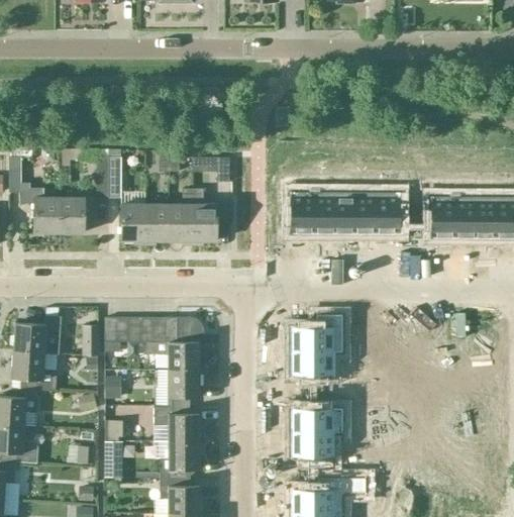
[(10,145),(10,181),(22,181),(22,145),(10,145)]
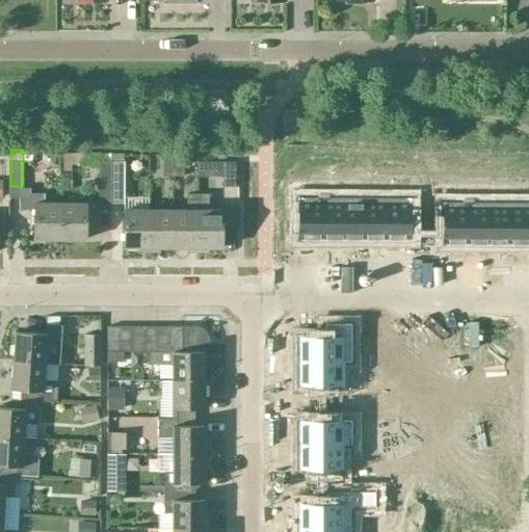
[(101,186),(101,203),(113,203),(113,186),(113,161),(101,161),(101,186)]
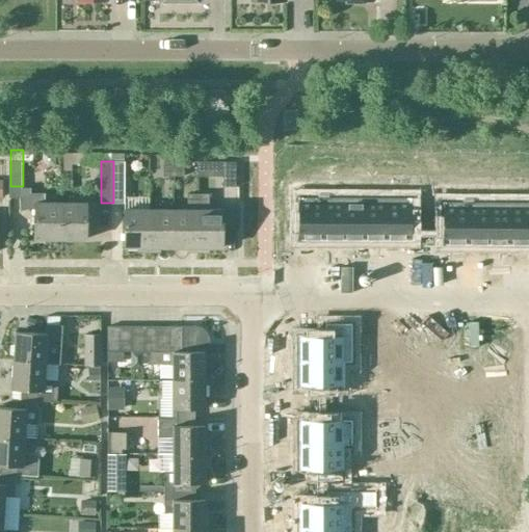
[(113,161),(113,186),(126,186),(126,161),(113,161)]
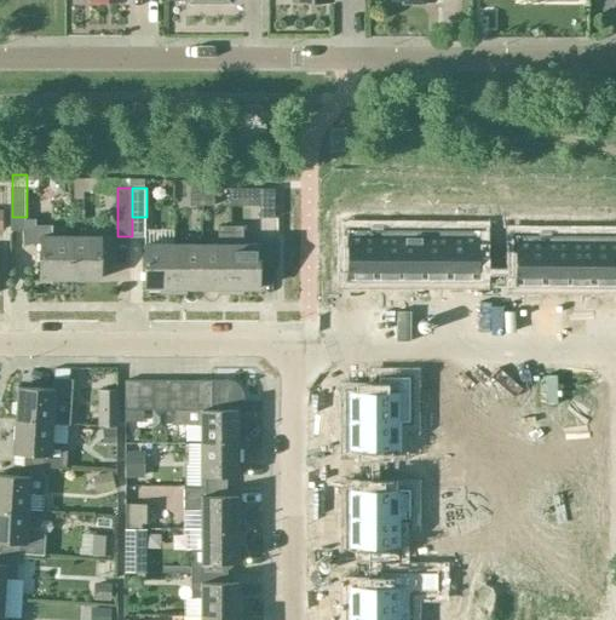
[(205,205),(203,188),(193,188),(193,205),(205,205)]
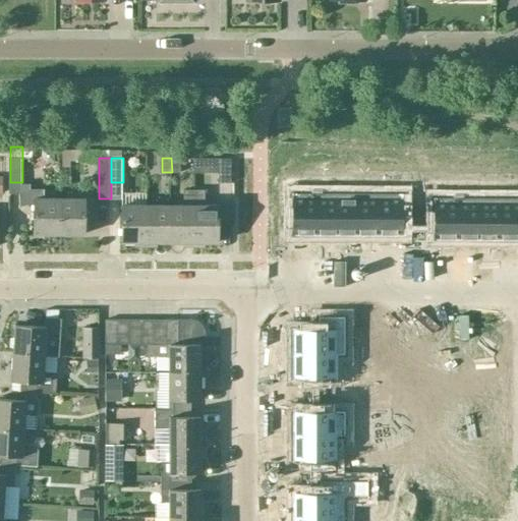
[(171,158),(172,172),(182,172),(182,158),(171,158)]
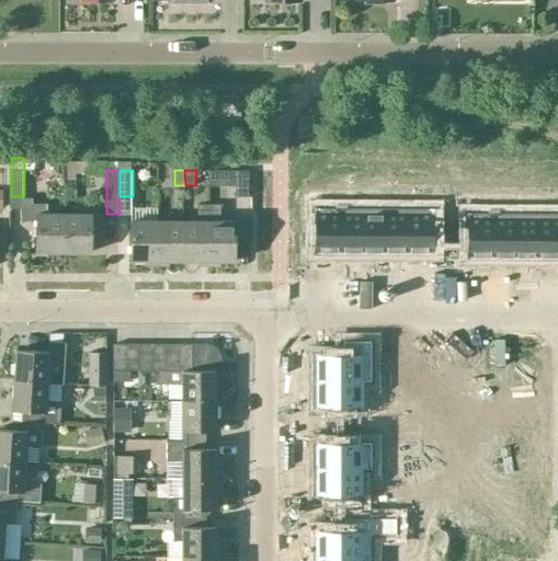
[(250,170),(237,170),(209,170),(209,186),(237,186),(237,196),(250,196),(250,170)]
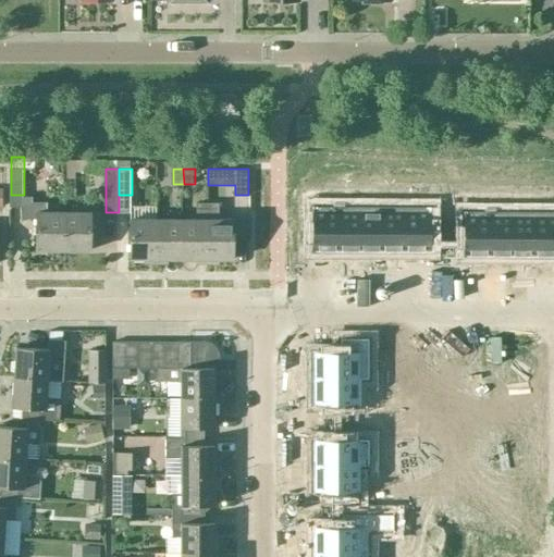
[(22,211),(22,218),(38,218),(38,250),(65,250),(65,212),(54,212),(54,202),(31,202),(31,212),(22,211)]
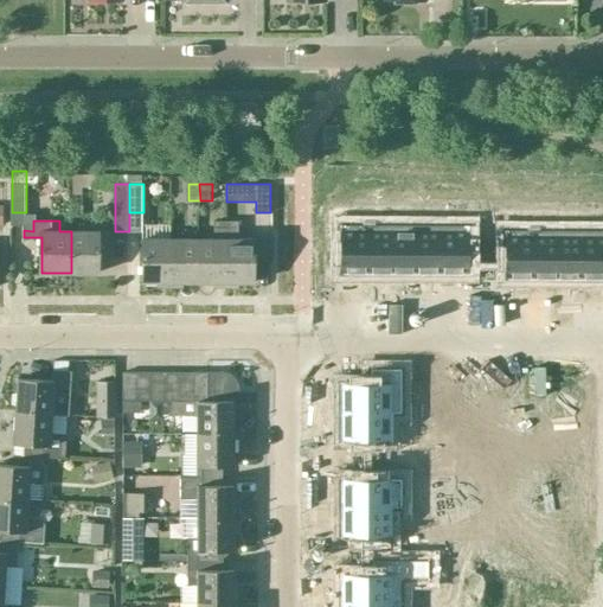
[(228,282),(228,222),(215,222),(215,238),(199,238),(199,282),(228,282)]
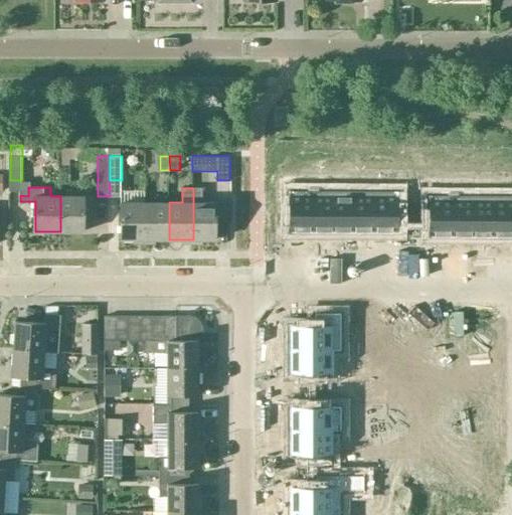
[(217,202),(203,202),(203,188),(193,188),(193,239),(217,239),(217,202)]
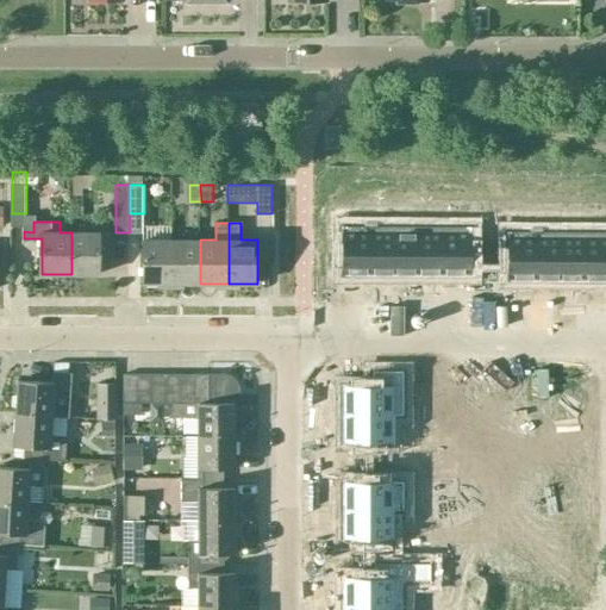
[(331,240),(331,260),(343,260),(343,275),(372,275),(372,226),(343,226),(343,240),(331,240)]
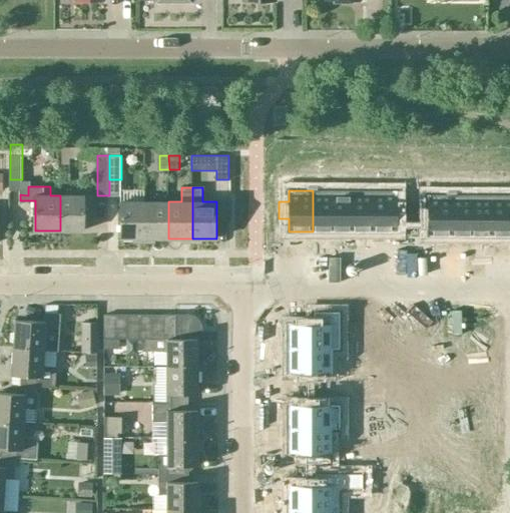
[(313,190),(313,231),(334,231),(334,190),(313,190)]
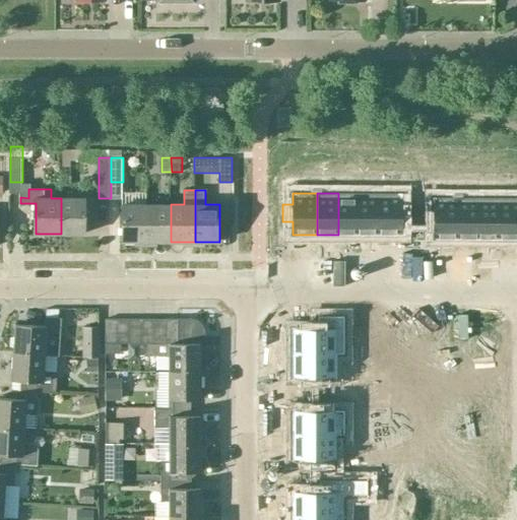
[(338,193),(338,235),(359,235),(359,193),(338,193)]
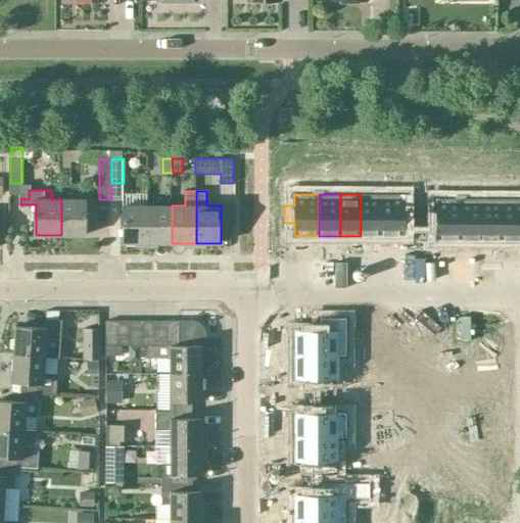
[(361,194),(361,236),(381,236),(382,194),(361,194)]
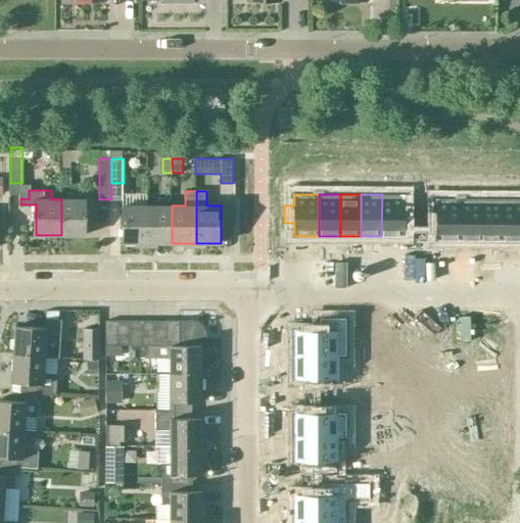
[(382,194),(381,236),(406,236),(406,223),(416,223),(416,205),(406,205),(406,194),(382,194)]
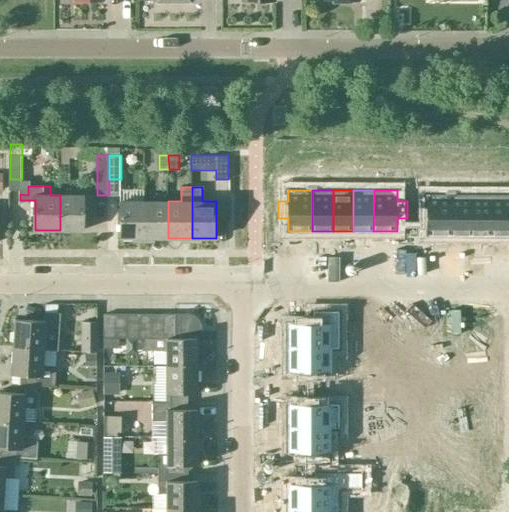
[(418,205),(418,222),(428,222),(428,235),(451,235),(451,195),(428,194),(428,205),(418,205)]
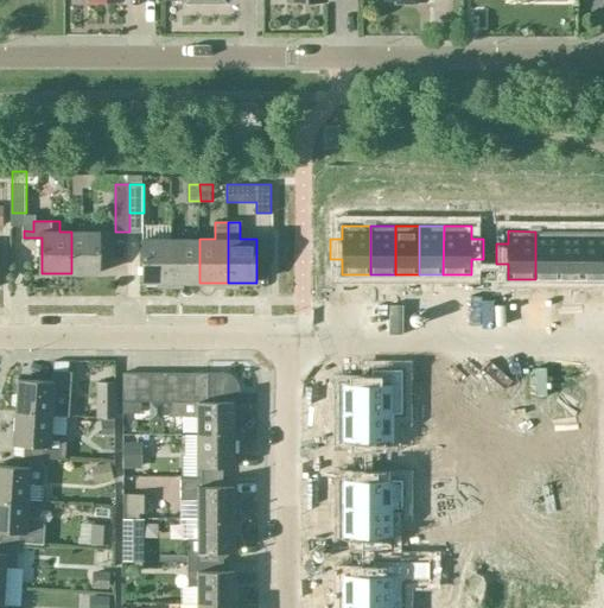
[(603,230),(584,232),(584,279),(603,279),(603,230)]
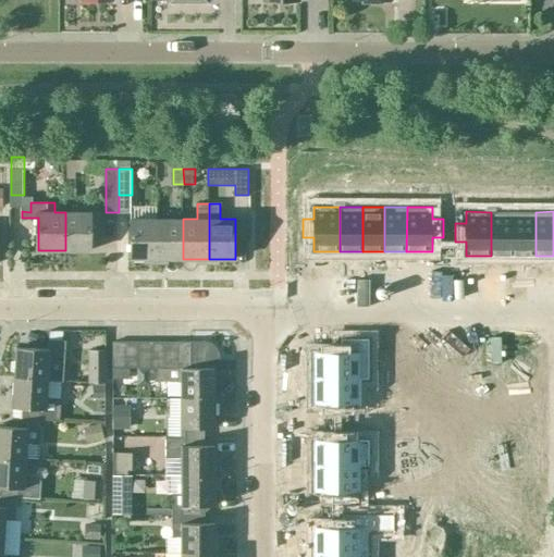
[(65,212),(65,250),(91,250),(91,212),(65,212)]
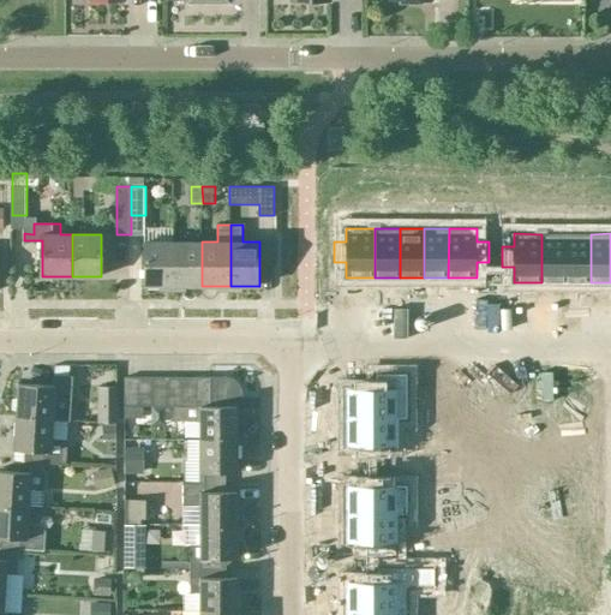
[(541,234),(541,282),(567,282),(567,234),(541,234)]
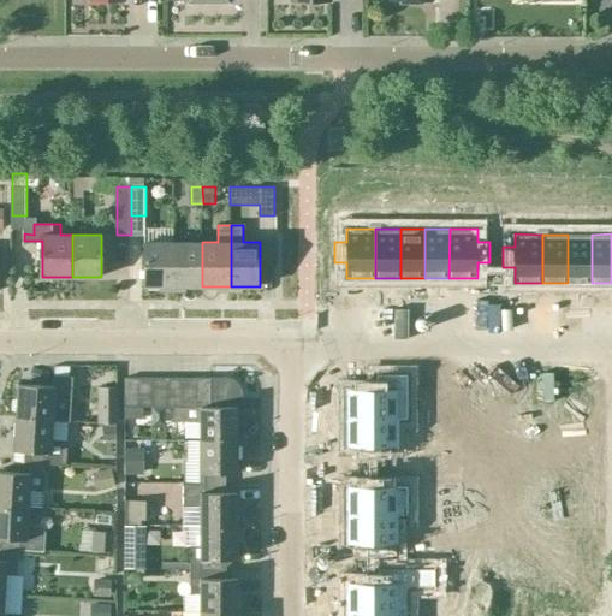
[(568,235),(568,283),(592,283),(592,235),(568,235)]
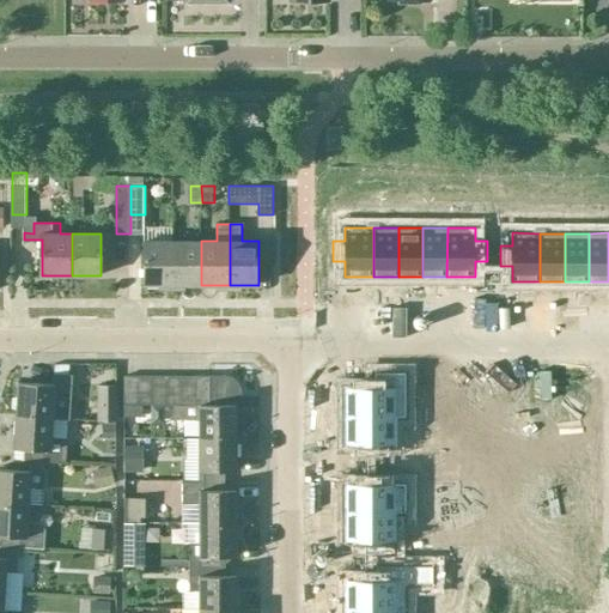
[(174,285),(174,241),(145,241),(145,285),(174,285)]
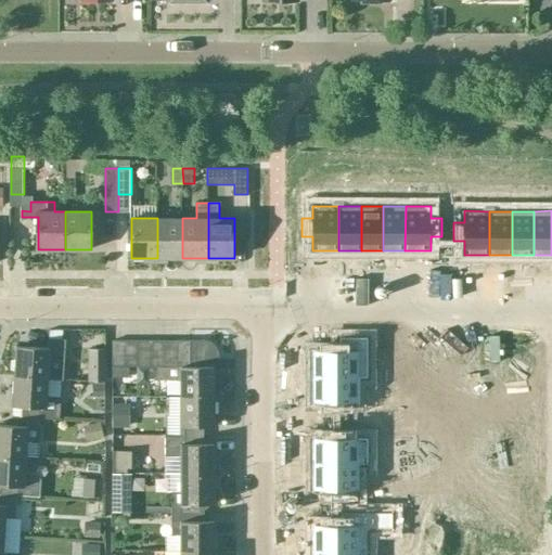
[(182,258),(182,218),(157,218),(157,258),(182,258)]
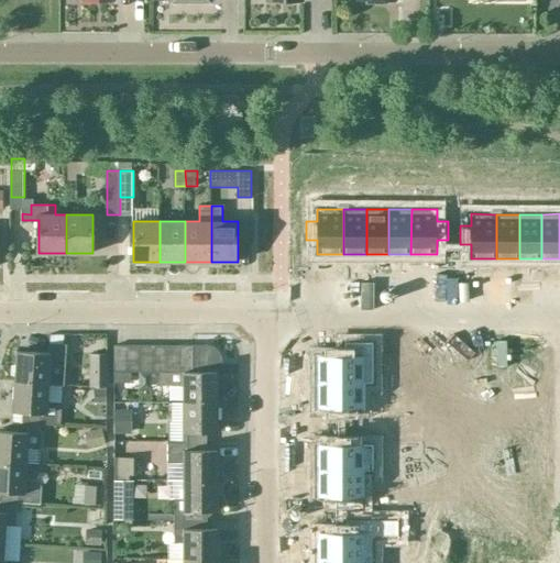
[(346,355),(319,356),(319,383),(364,383),(364,384),(375,384),(375,342),(346,342),(346,355)]
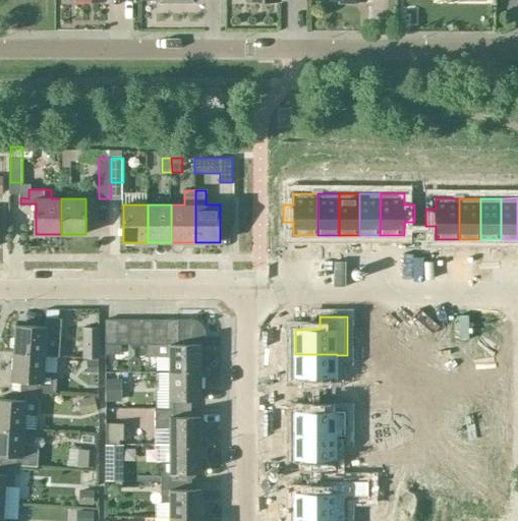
[(45,355),(45,356),(59,357),(62,319),(46,317),(46,327),(14,325),(13,353),(45,355)]
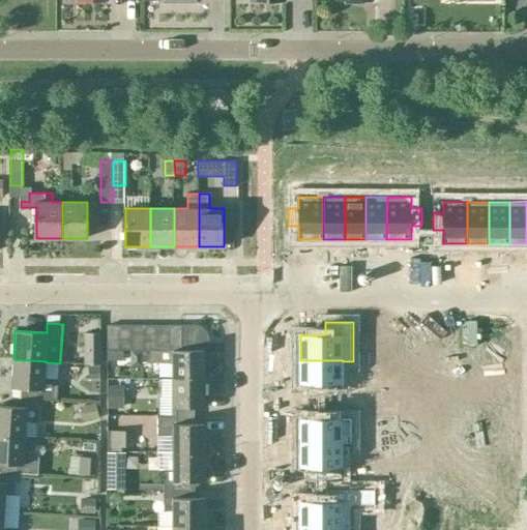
[(151,350),(151,362),(173,362),(173,379),(205,379),(205,351),(205,344),(210,344),(210,343),(209,343),(209,340),(209,335),(208,332),(205,329),(203,327),(199,325),(196,325),(196,324),(194,324),(194,325),(182,325),(182,351),(173,351),(170,350),(157,350),(151,350)]
